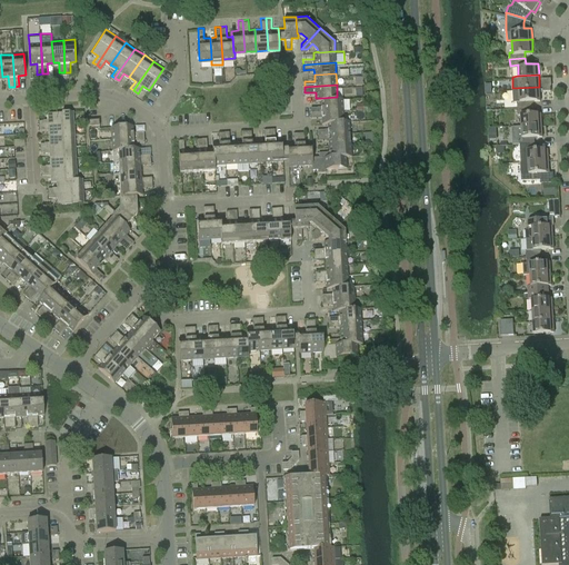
[(517,99),(517,106),(532,105),(532,98),(540,98),(539,87),(512,88),(513,99),(517,99)]
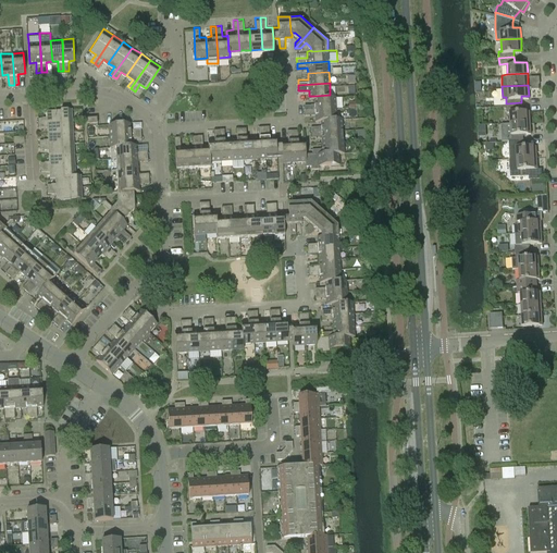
[(314,96),(314,101),(304,102),(305,107),(336,106),(335,94),(330,94),(330,95),(314,96)]
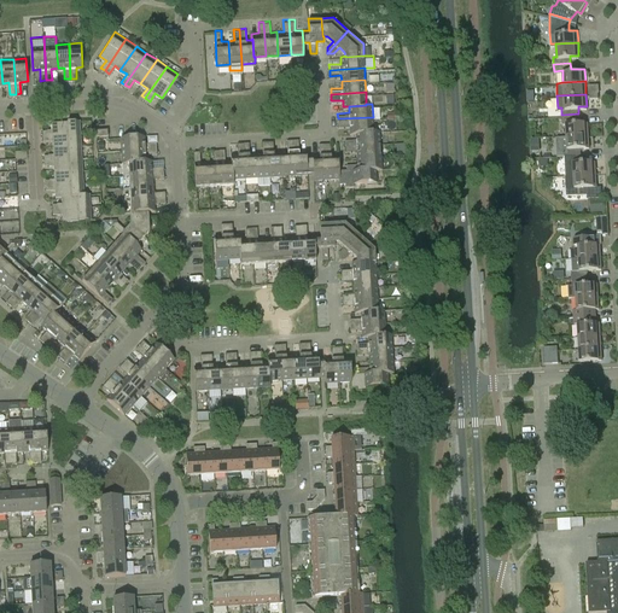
[(566,134),(588,133),(587,120),(578,121),(578,114),(561,115),(563,122),(565,122),(566,134)]
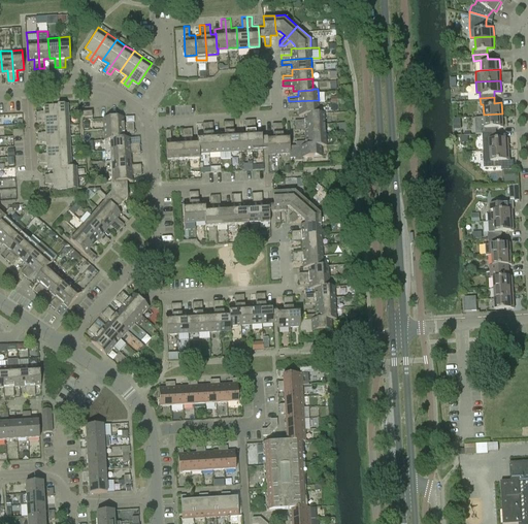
[(320,110),(319,100),(289,101),(289,106),(298,105),(299,112),(304,111),(320,110)]
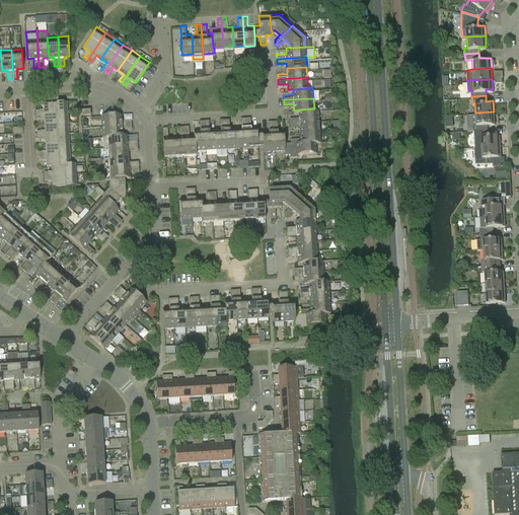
[(68,109),(67,99),(43,100),(44,107),(35,107),(35,112),(68,109)]
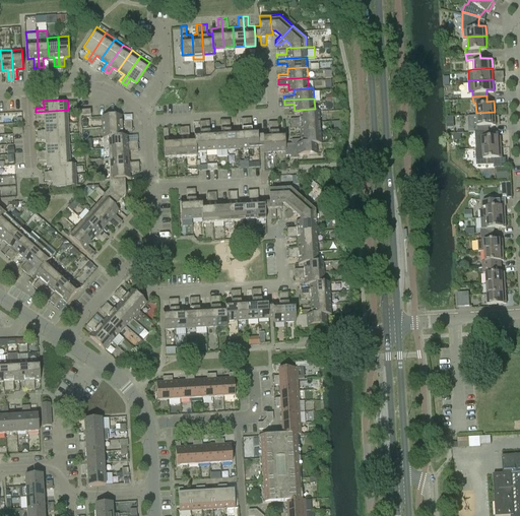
[(300,110),(300,115),(289,116),(290,121),(320,119),(319,109),(315,109),(300,110)]
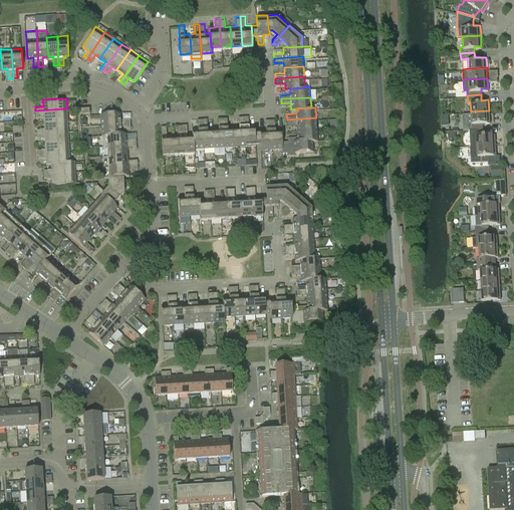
[(67,118),(67,108),(35,110),(35,114),(43,114),(43,120),(67,118)]
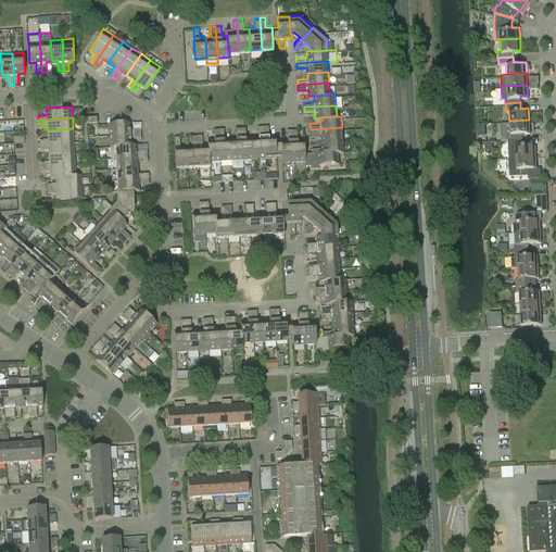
[(509,121),(501,121),(501,136),(507,136),(507,138),(522,137),(522,132),(530,130),(529,120),(509,121)]
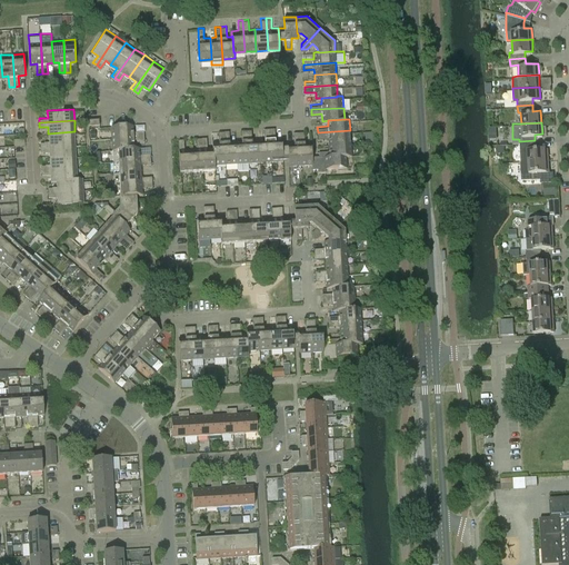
[(132,124),(111,125),(112,137),(143,135),(143,129),(133,130),(132,124)]
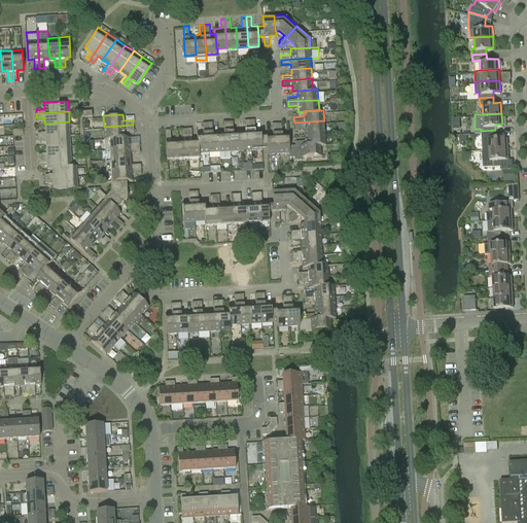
[(241,148),(251,147),(249,117),(245,117),(245,128),(240,128),(241,148)]
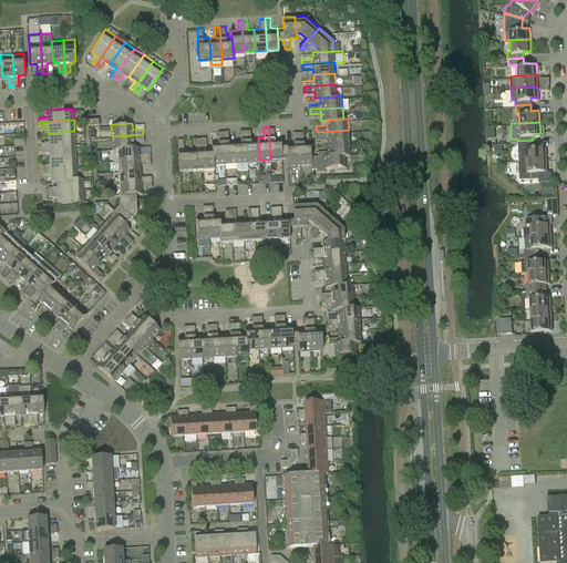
[(282,157),(281,141),(281,136),(274,136),(274,126),(268,126),(270,159),(282,157)]
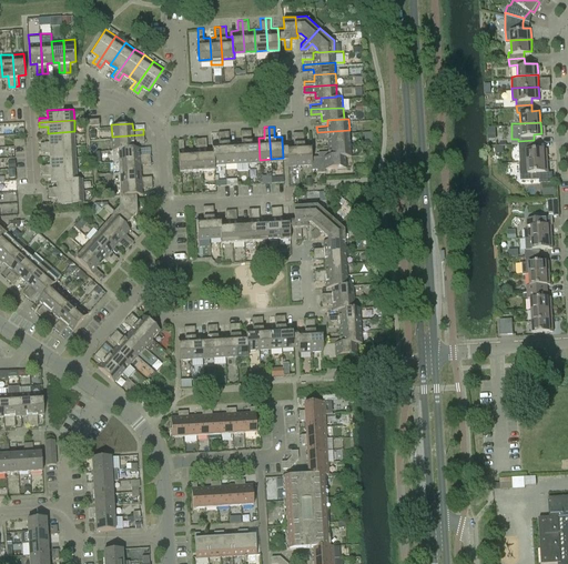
[(242,139),(235,139),(236,161),(236,168),(249,167),(247,160),(246,128),(241,128),(242,139)]
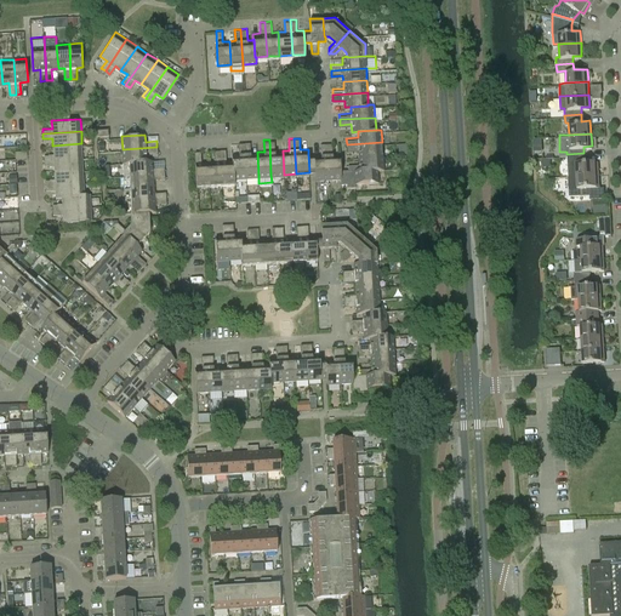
[(271,175),(284,175),(283,150),(275,150),(274,140),(269,140),(271,175)]
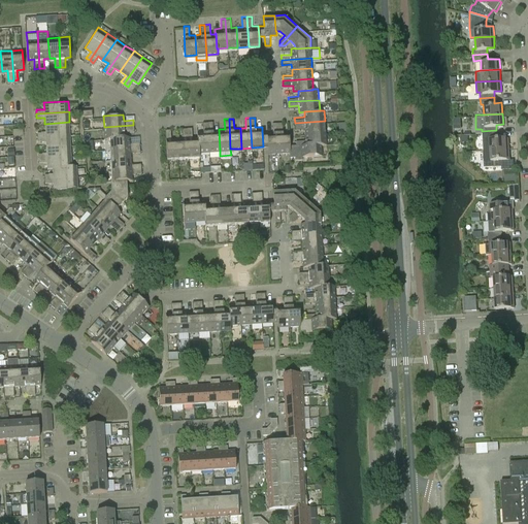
[(199,151),(209,150),(207,120),(203,121),(203,130),(197,131),(198,135),(199,151)]
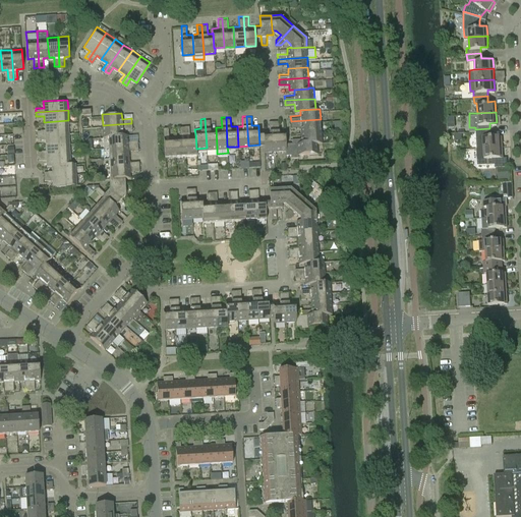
[(207,148),(217,148),(216,127),(210,128),(210,118),(205,118),(207,148)]
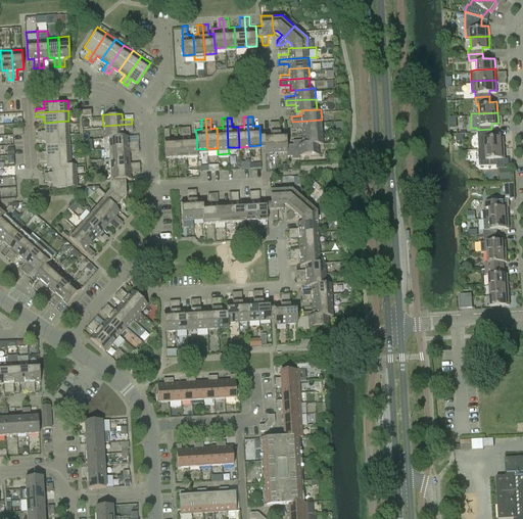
[(262,130),(259,130),(260,145),(263,145),(266,145),(266,150),(276,149),(275,120),(270,120),(271,129),(262,130)]
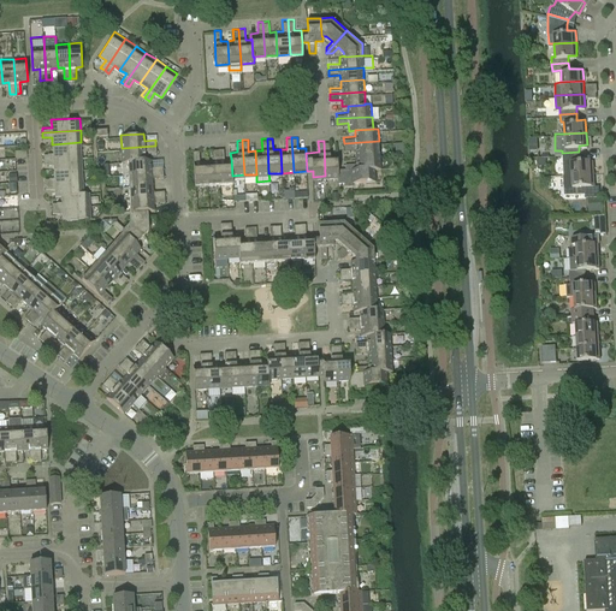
[(325,176),(337,175),(338,175),(337,167),(338,167),(337,152),(330,152),(330,141),(324,141),(325,176)]
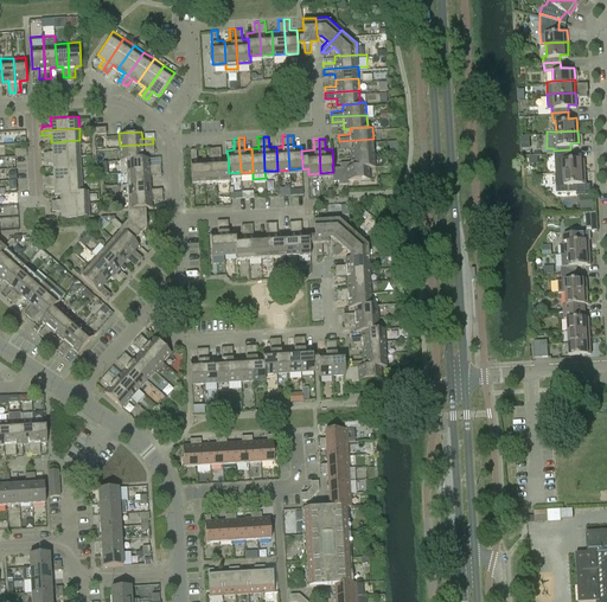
[(350,146),(351,153),(375,151),(374,139),(339,141),(339,146),(350,146)]
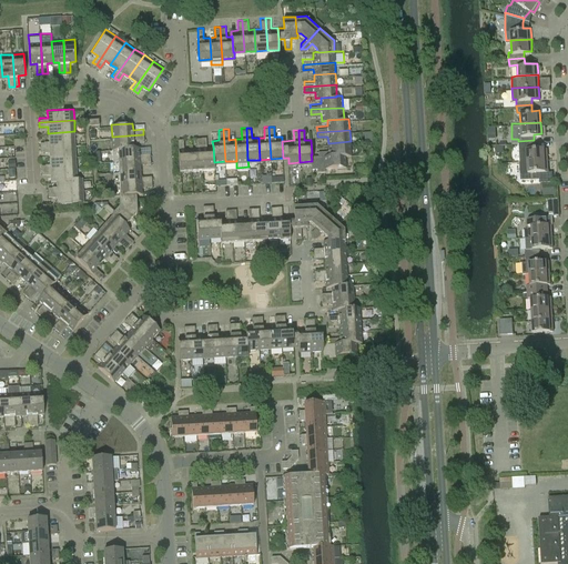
[(74,131),(48,133),(49,140),(40,140),(40,144),(75,143),(74,131)]
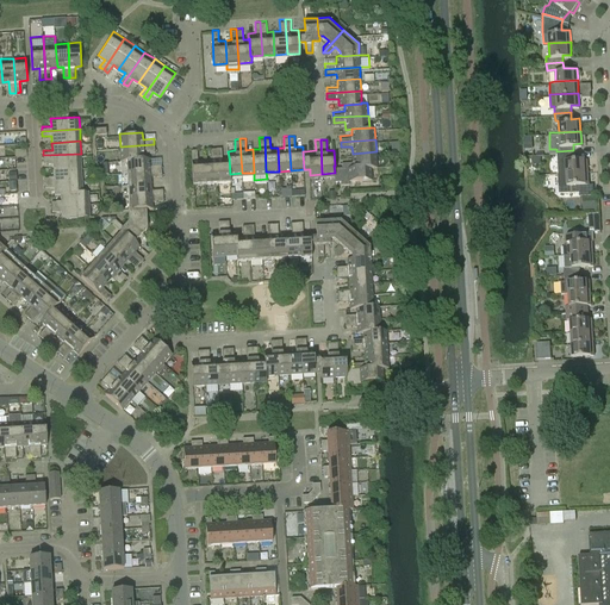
[(120,147),(120,160),(126,158),(144,157),(143,156),(143,150),(155,150),(154,144),(120,147)]
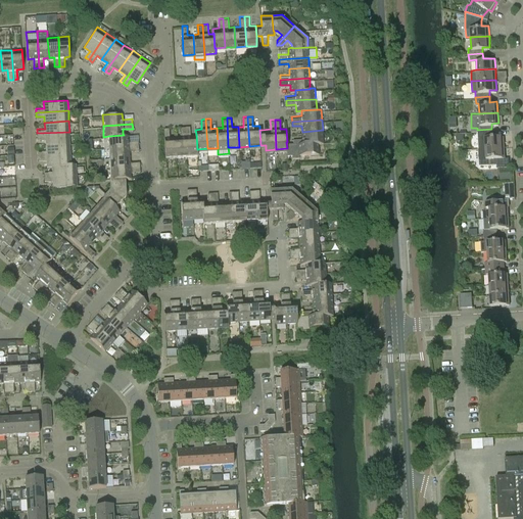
[(185,125),(181,126),(181,135),(176,136),(177,155),(187,154),(185,125)]
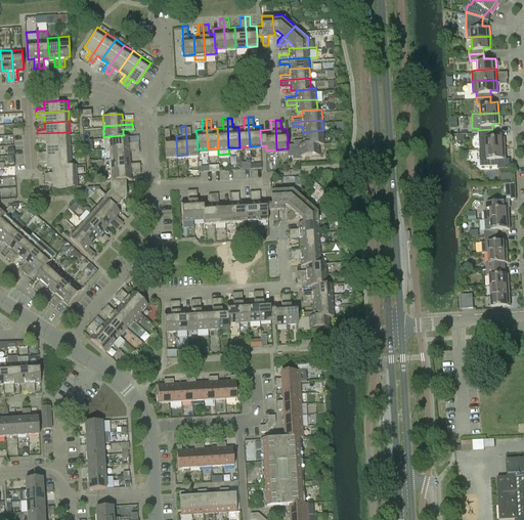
[(199,155),(198,149),(197,134),(190,135),(190,125),(185,125),(187,155),(199,155)]
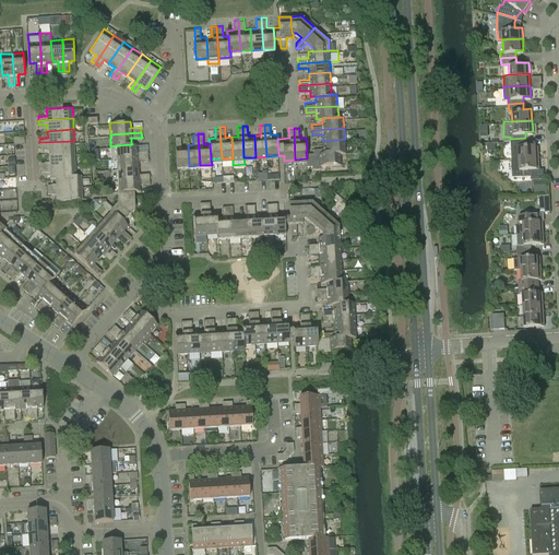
[(177,167),(189,166),(188,145),(181,145),(181,134),(175,136),(177,167)]
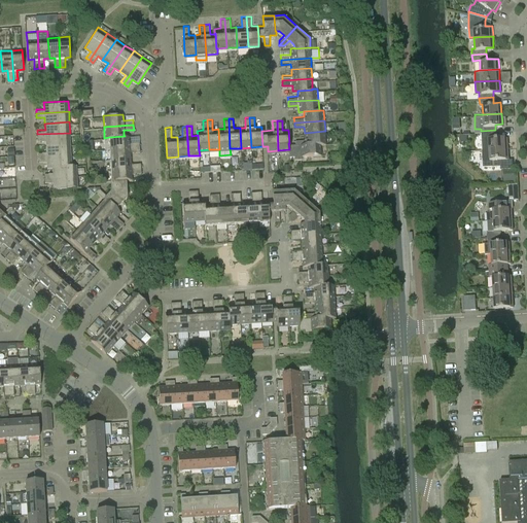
[(482,147),(489,147),(507,146),(507,135),(500,136),(499,130),(495,130),(481,131),(482,147)]
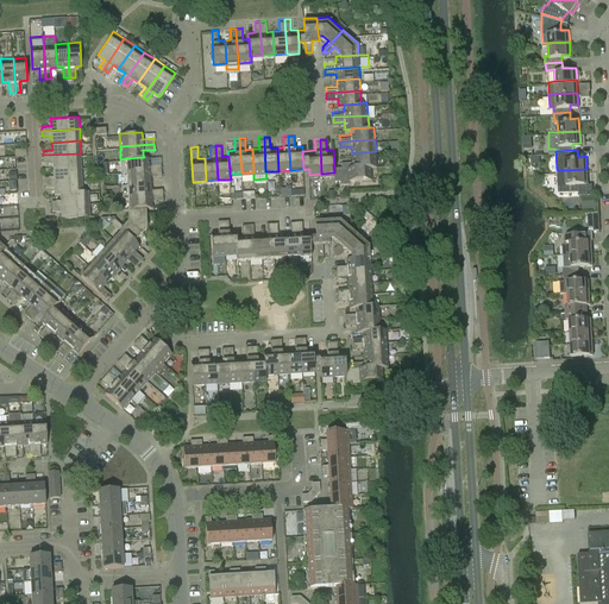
[(341,159),(341,165),(370,164),(376,164),(376,151),(352,153),(352,159),(341,159)]
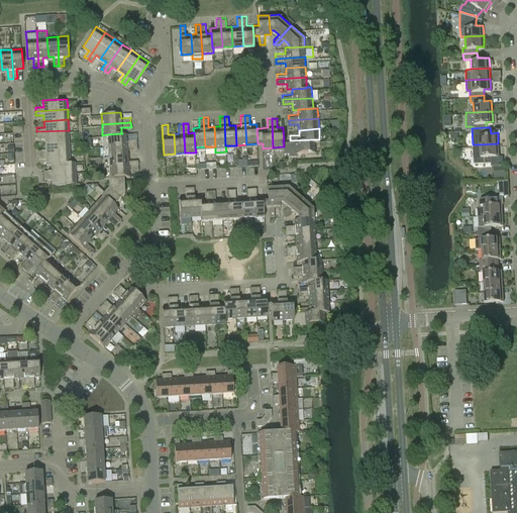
[(69,140),(69,130),(36,131),(37,136),(44,135),(45,141),(69,140)]
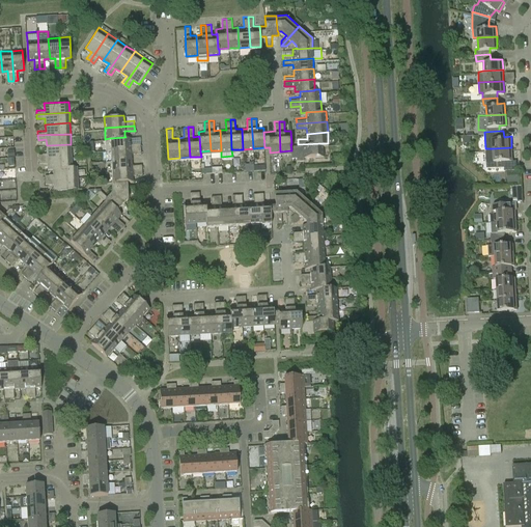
[(110,138),(105,139),(106,148),(110,147),(110,148),(131,147),(140,146),(140,141),(130,142),(130,136),(124,136),(126,137),(110,138)]
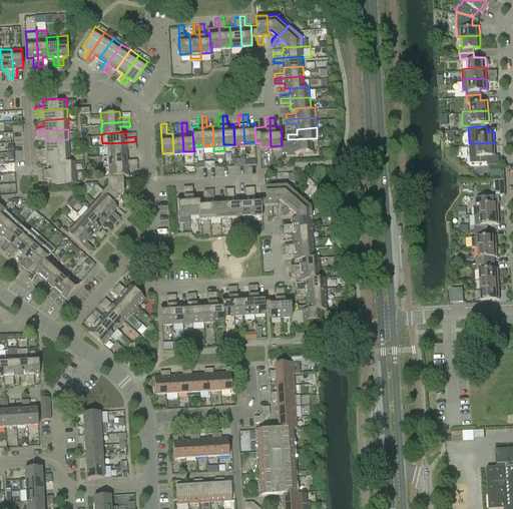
[(282,145),(281,145),(282,150),(287,150),(287,153),(294,152),(294,149),(313,148),(312,138),(288,139),(282,139),(281,139),(282,145)]
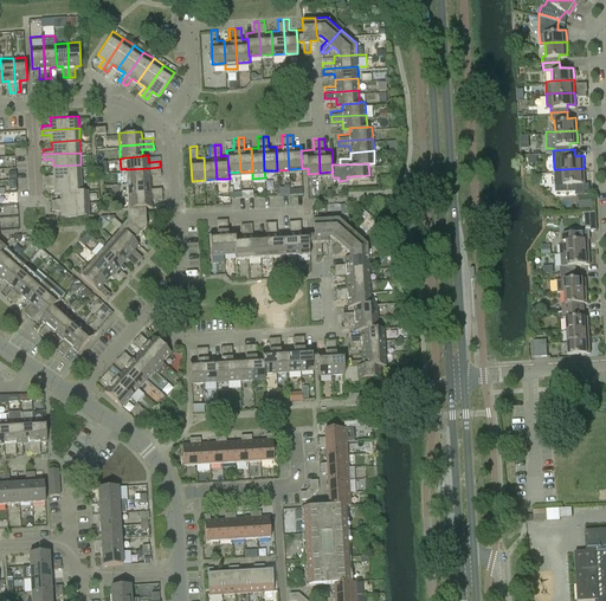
[(81,165),(53,166),(53,173),(44,174),(45,178),(82,176),(81,165)]
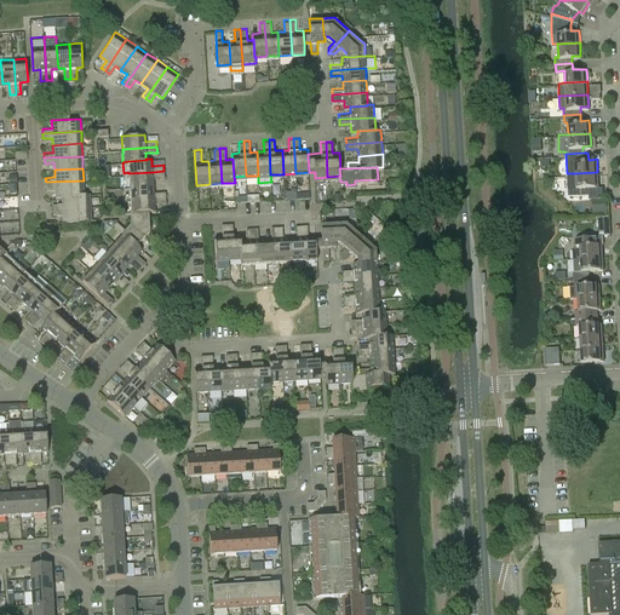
[(164,177),(164,171),(153,172),(128,173),(130,185),(153,184),(153,177),(164,177)]
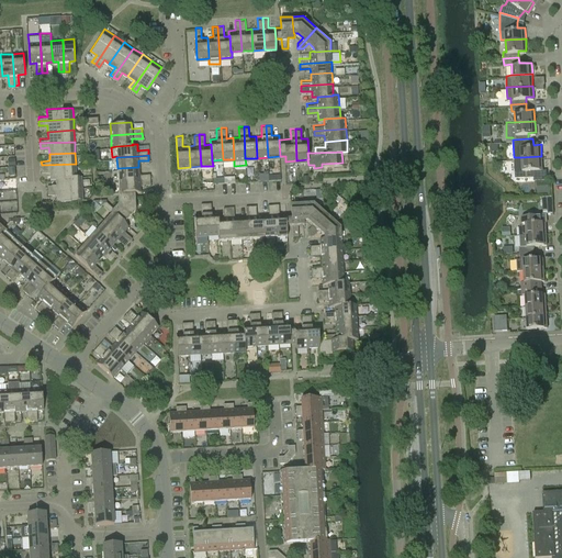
[(541,156),(521,157),(514,157),(515,176),(535,175),(535,168),(542,168),(541,156)]
